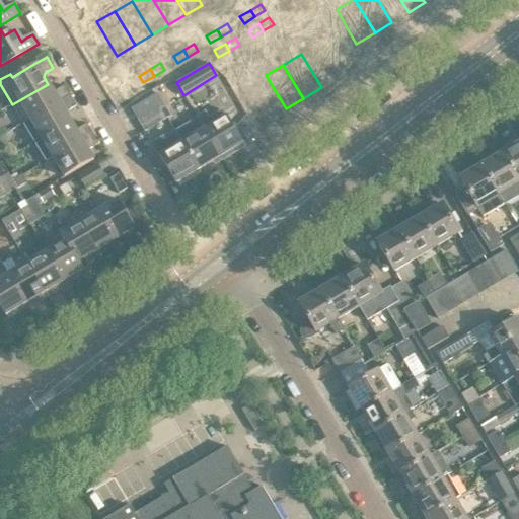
[(266,75),(249,84),(270,119),(286,108),(266,75)]
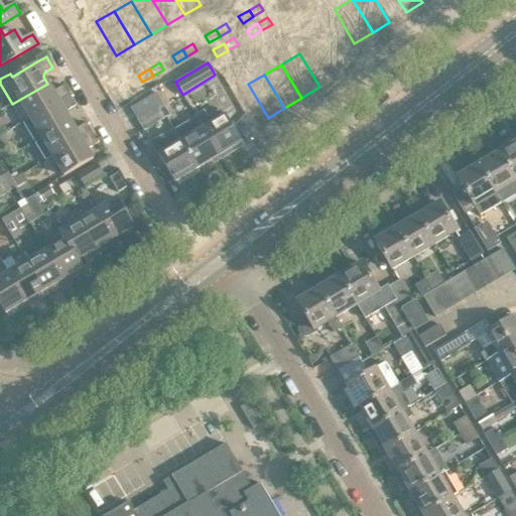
[(50,90),(47,84),(12,104),(23,123),(29,119),(69,96),(62,85),(54,90),(50,90)]
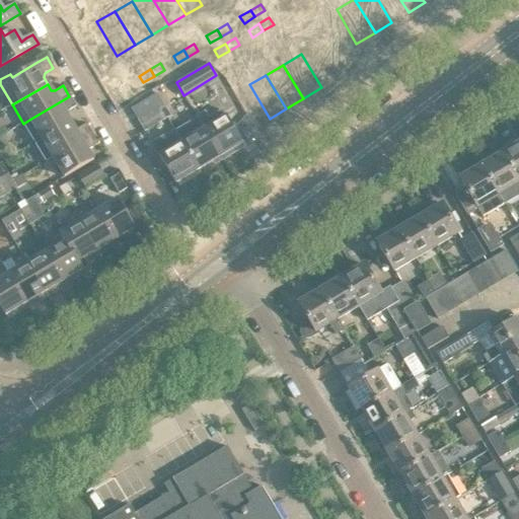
[(249,84),(231,95),(250,130),(270,119),(249,84)]
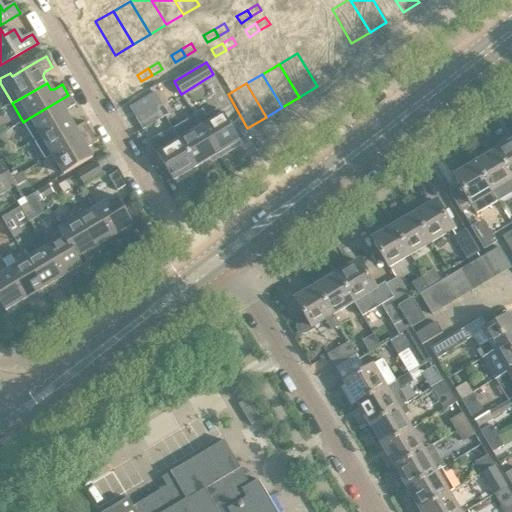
[(135,118),(161,102),(155,91),(129,107),(135,118)]
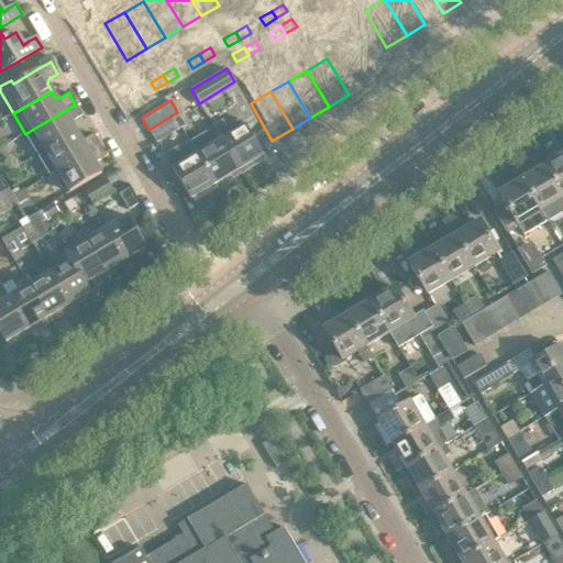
[(76,132),(72,124),(73,121),(81,116),(75,105),(32,130),(25,134),(37,154),(76,132)]
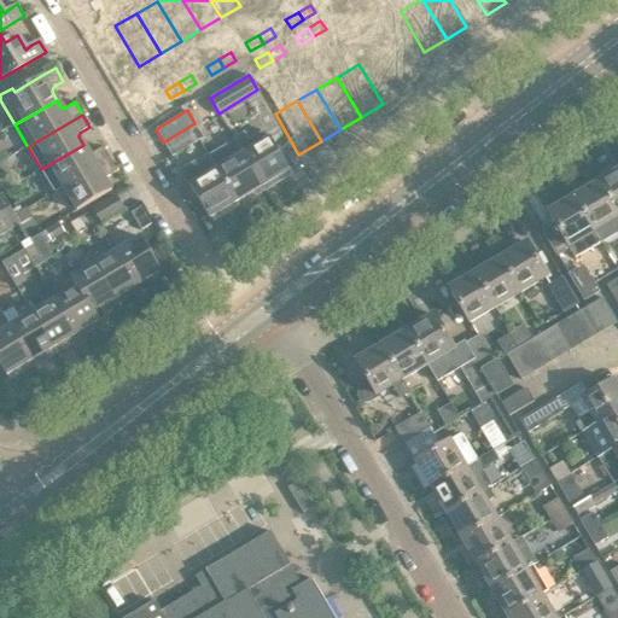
[(172,156),(203,138),(194,123),(163,143),(172,156)]
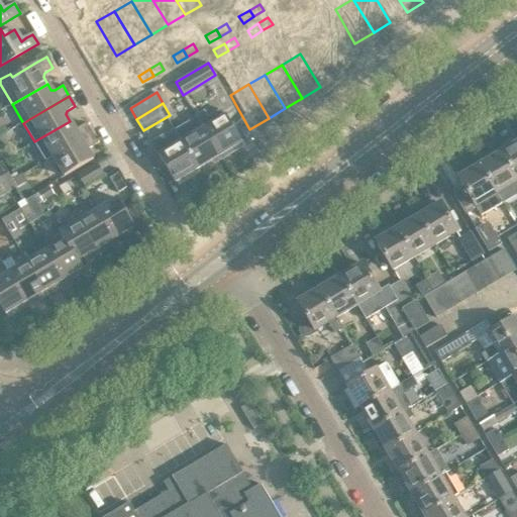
[(230,153),(243,145),(221,109),(208,117),(204,111),(196,116),(202,127),(219,156),(227,149),(230,153)]
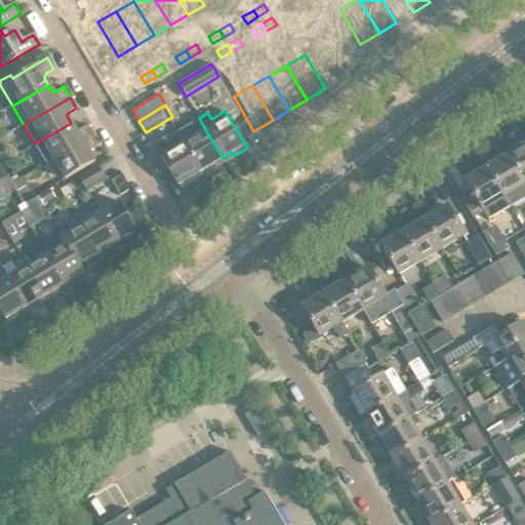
[(200,171),(223,158),(205,129),(199,118),(176,131),(183,143),(200,171)]
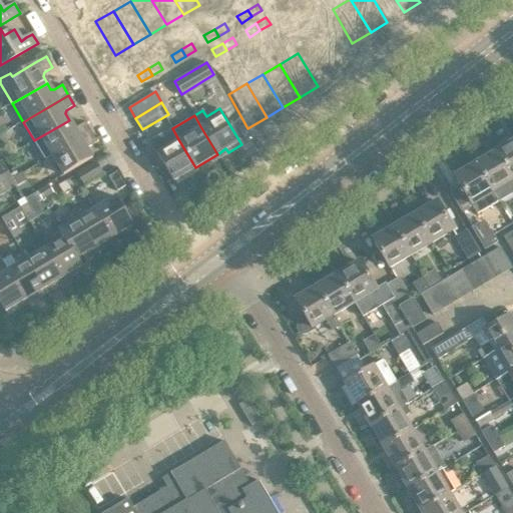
[(51,155),(90,132),(84,122),(76,127),(72,126),(69,120),(34,140),(45,159),(51,155)]
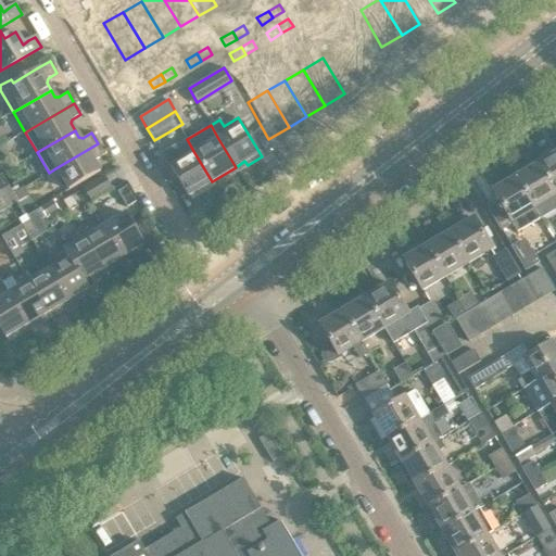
[(212,181),(193,151),(187,139),(162,153),(188,196),(189,196),(191,199),(203,191),(201,188),(211,181),(212,181)]
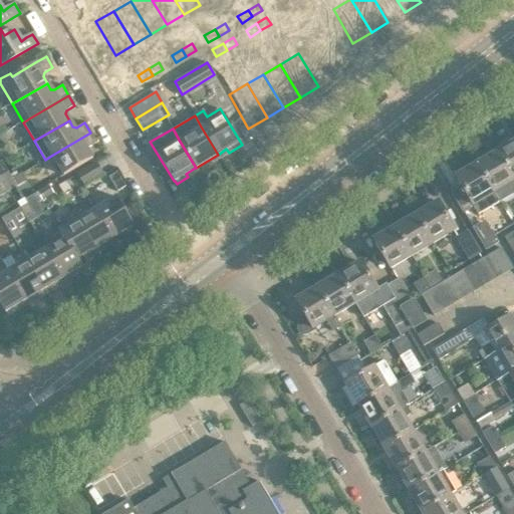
[(51,156),(63,176),(91,159),(87,151),(88,148),(96,143),(90,133),(51,156)]
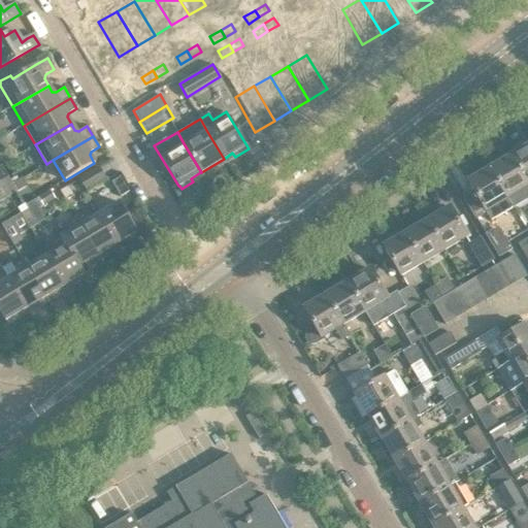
[(520,150),(510,155),(527,184),(527,139),(518,145),(520,150)]
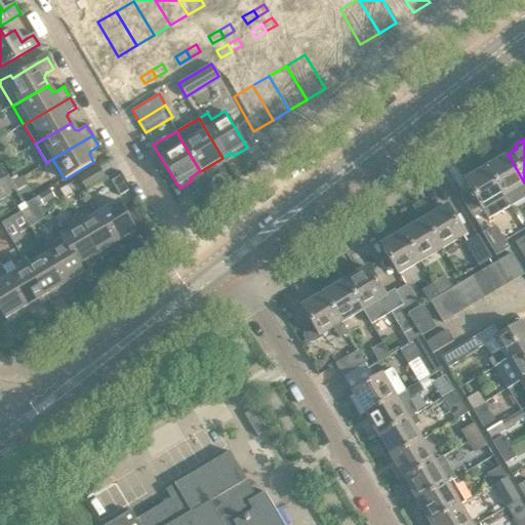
[(524,183),(508,154),(486,166),(503,196),(510,206),(524,196),(524,183)]
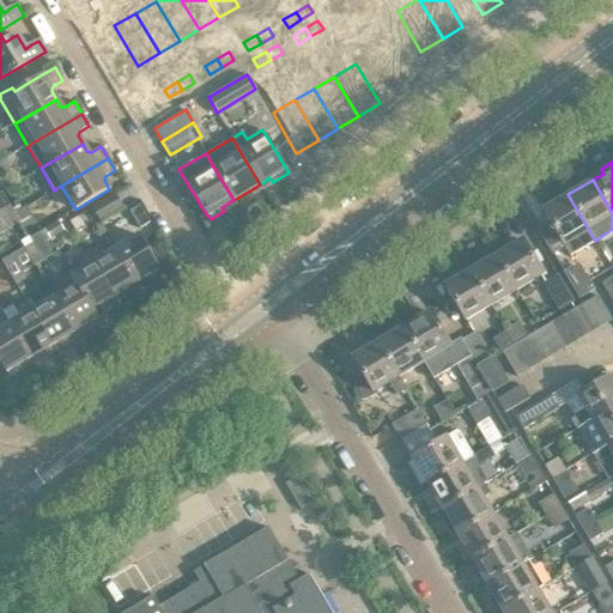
[(98,220),(121,207),(114,194),(91,208),(98,220)]
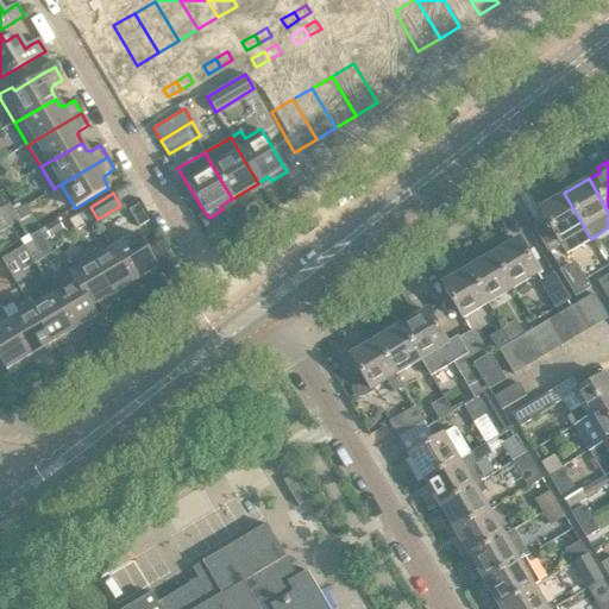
[(584,227),(564,193),(538,208),(565,255),(591,239),(584,227)]
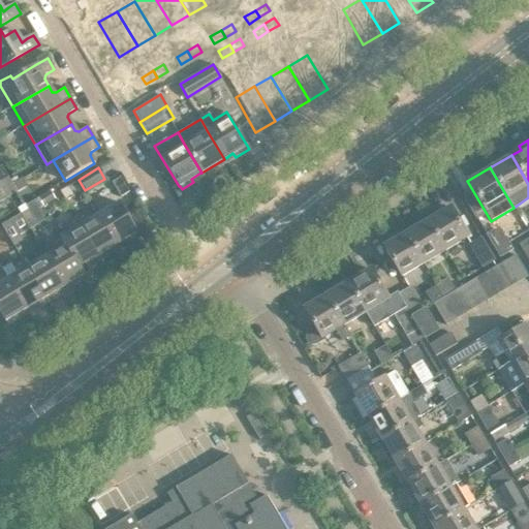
[(0,191),(12,185),(7,178),(0,181),(0,191)]
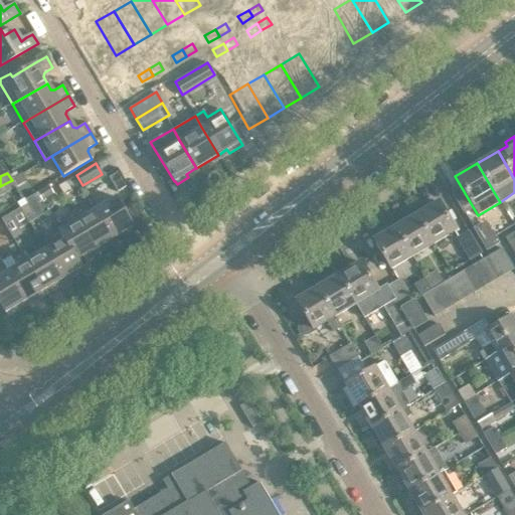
[(16,187),(21,184),(24,182),(20,175),(12,180),(16,187)]
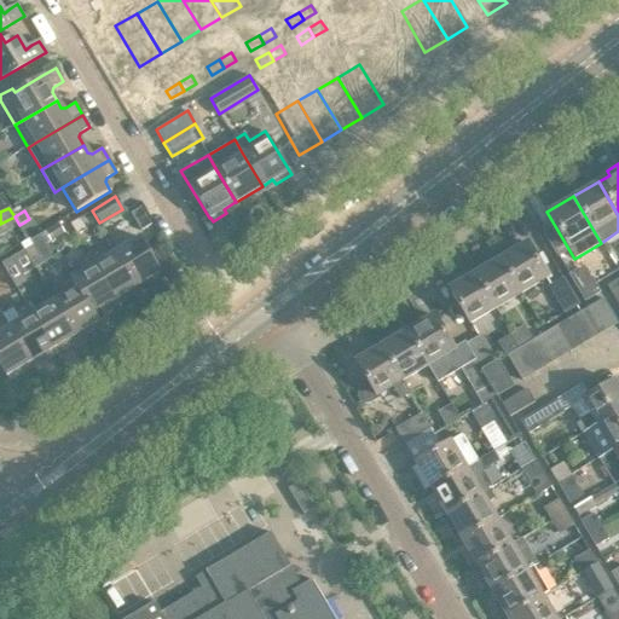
[(0,236),(19,225),(15,217),(0,224),(0,236)]
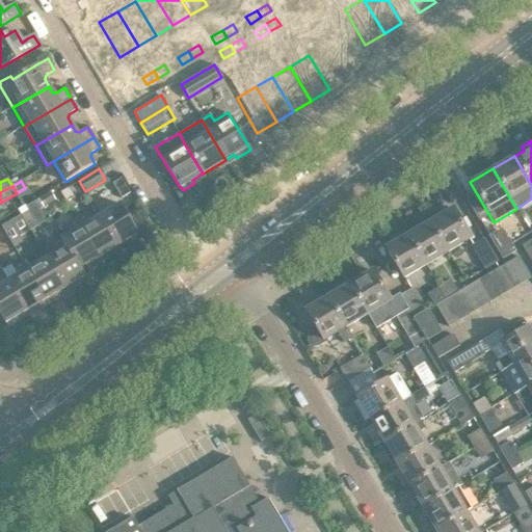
[(59,191),(64,201),(74,196),(68,187),(59,191)]
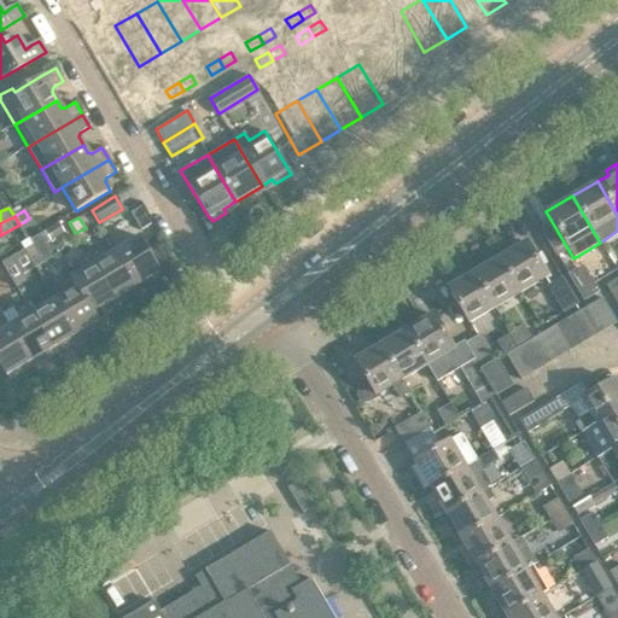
[(159,273),(139,238),(115,251),(135,286),(138,292),(162,278),(159,273)]
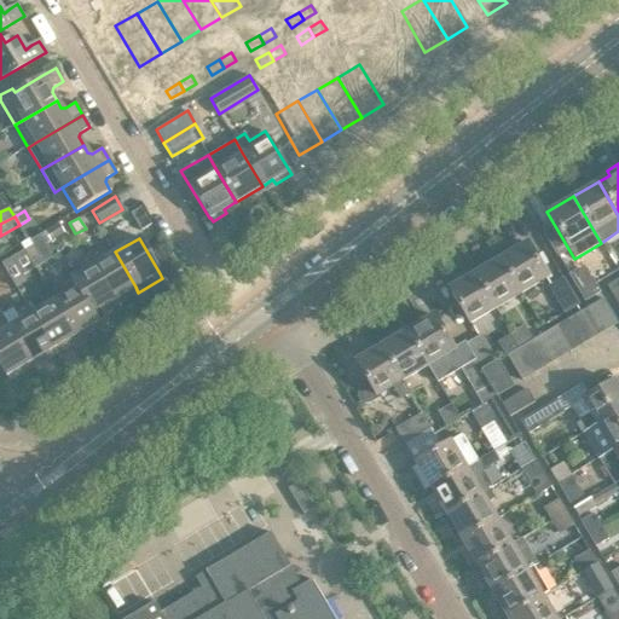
[(526,242),(499,258),(520,293),(547,277),(526,242)]
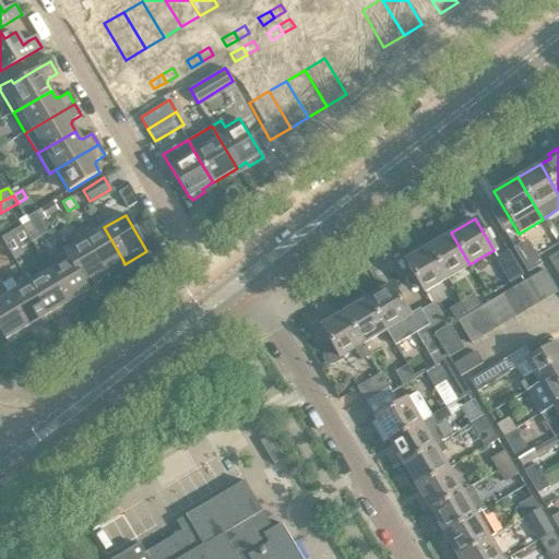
[(27,236),(35,233),(30,222),(22,226),(27,236)]
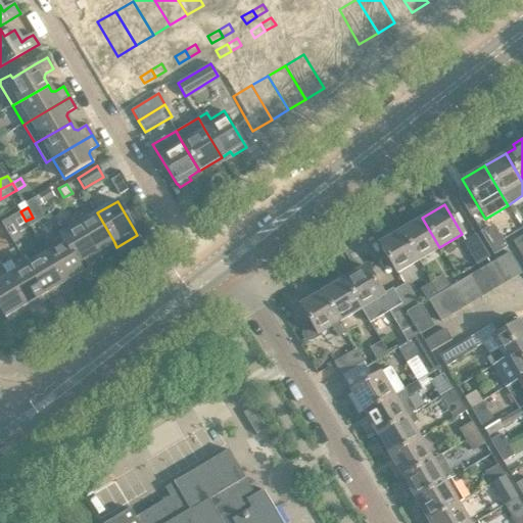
[(96,253),(98,257),(116,247),(114,242),(97,212),(88,219),(84,211),(74,217),(96,253)]
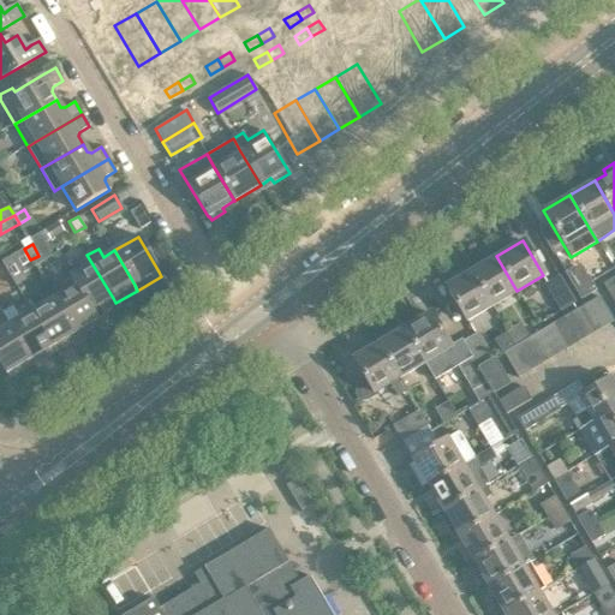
[(93,316),(95,316),(97,321),(101,318),(101,317),(100,312),(115,303),(113,298),(87,255),(76,262),(81,270),(69,278),(73,286),(75,286),(93,316)]
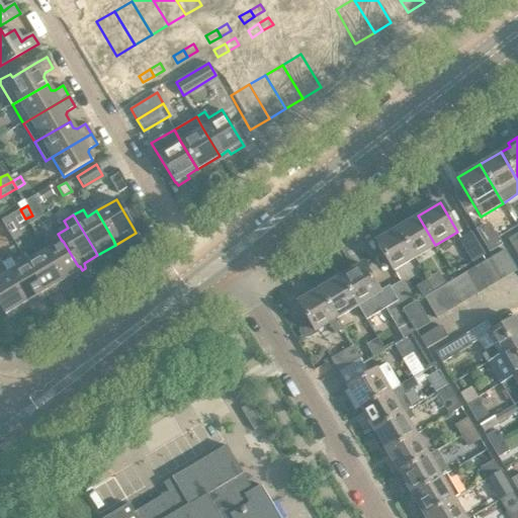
[(22,235),(18,230),(10,216),(2,221),(13,240),(22,235)]
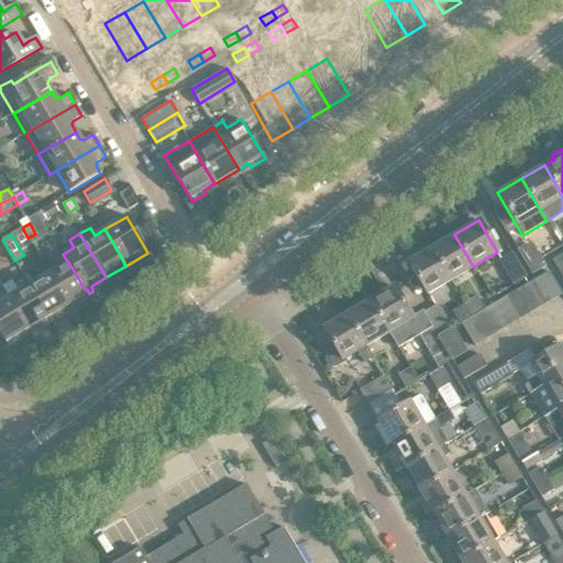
[(454,234),(431,249),(450,280),(473,266),(454,234)]
